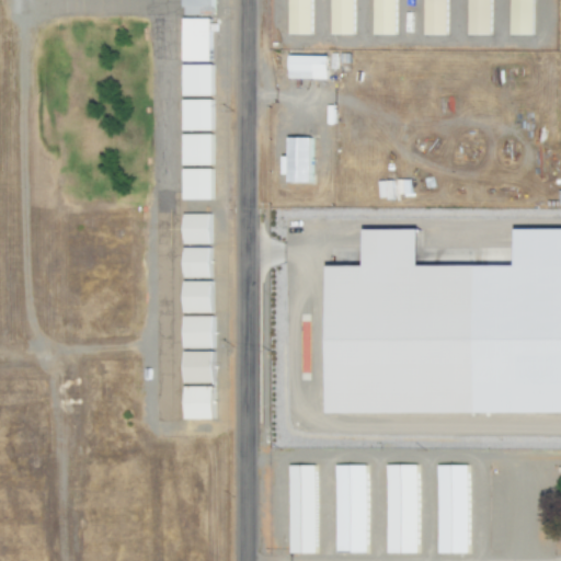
[(182,0),(183,15),(213,15),(213,0),(182,0)]
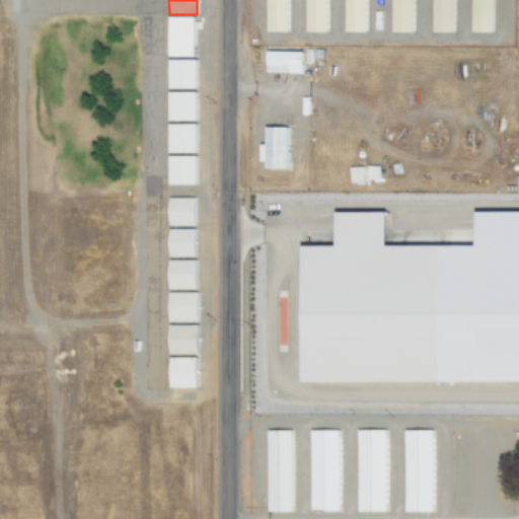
[(287,0),(266,0),(266,32),(287,32),(287,0)]
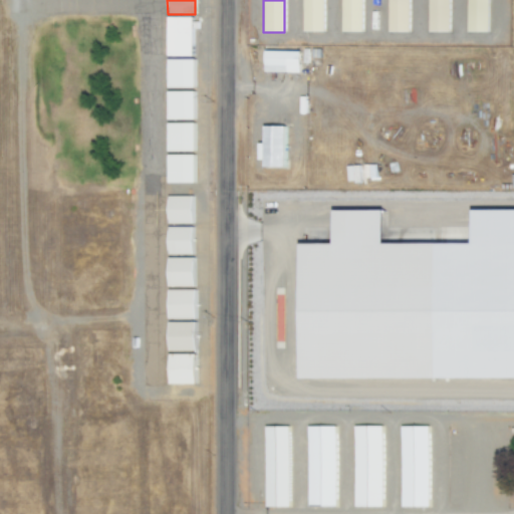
[(322,0),(301,0),(302,32),(323,32),(322,0)]
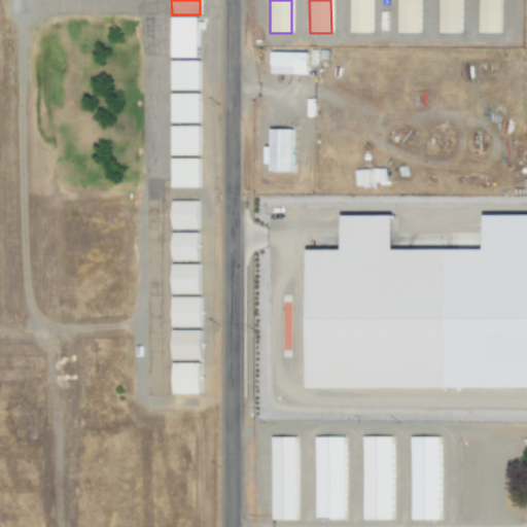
[(371,33),(370,0),(349,0),(350,33),(371,33)]
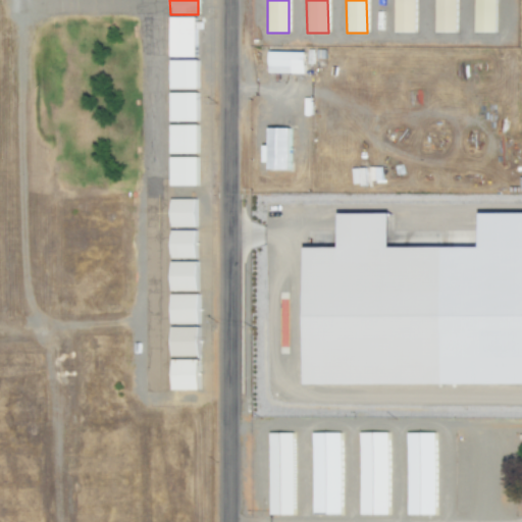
[(393,0),(394,33),(414,34),(414,0),(393,0)]
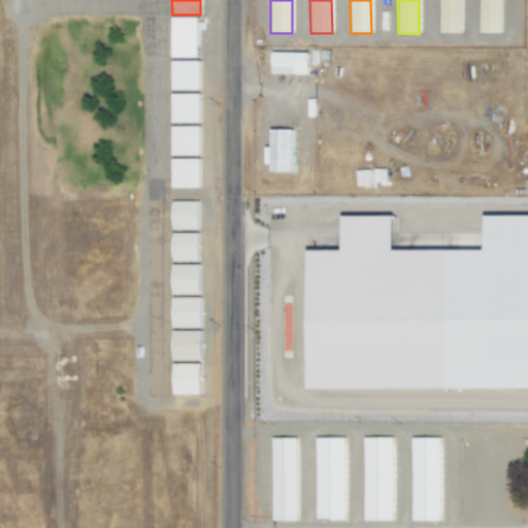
[(460,0),(438,0),(438,33),(460,34),(460,0)]
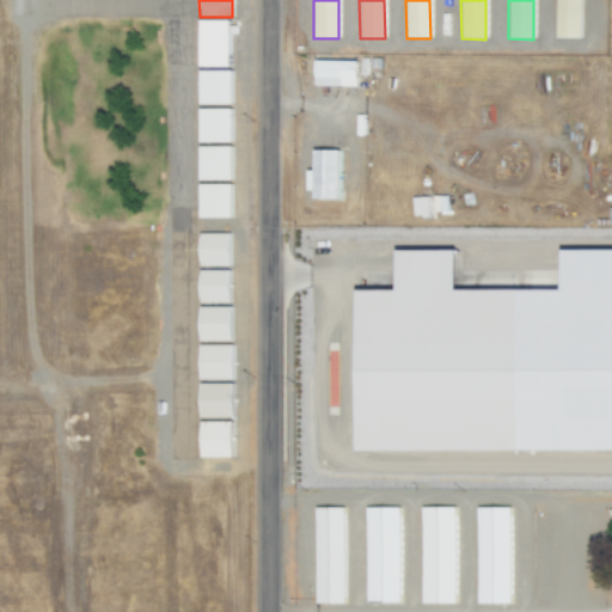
[(580,38),(580,0),(555,0),(555,38),(580,38)]
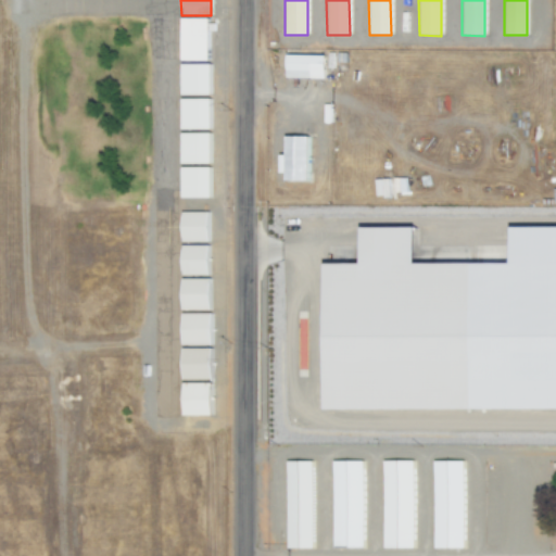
[(207,61),(209,19),(181,19),(181,61),(207,61)]
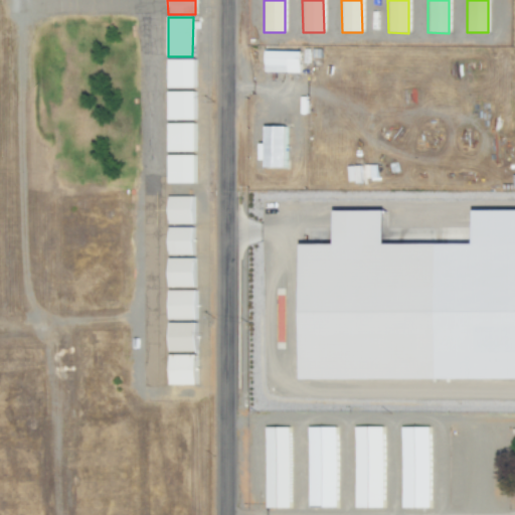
[(301,51),(265,51),(265,72),(300,73),(301,51)]
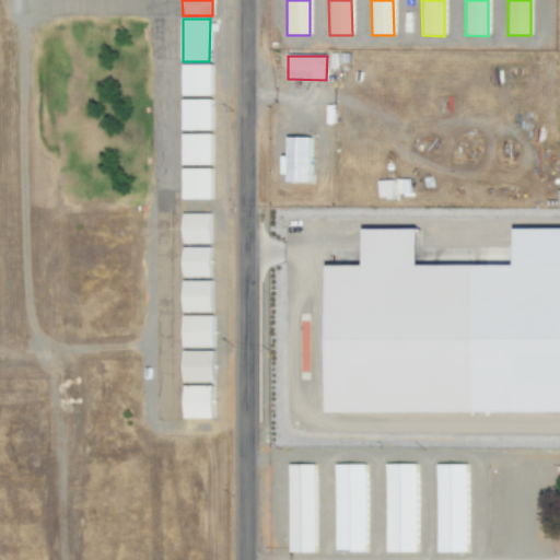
[(211,65),(182,66),(183,96),(212,96),(211,65)]
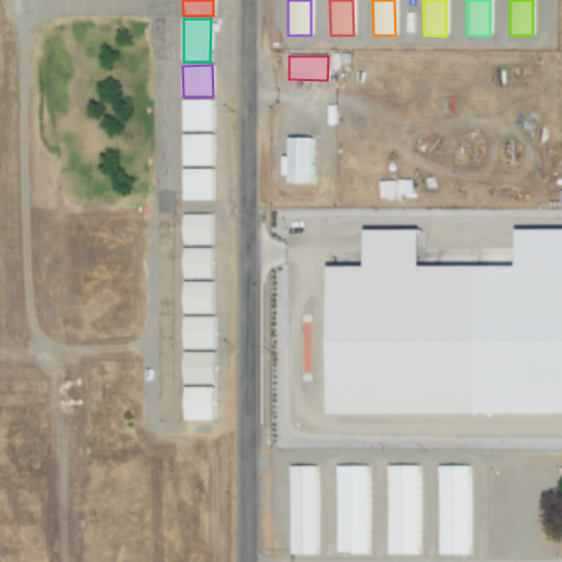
[(182,100),(183,132),(213,132),(212,100),(182,100)]
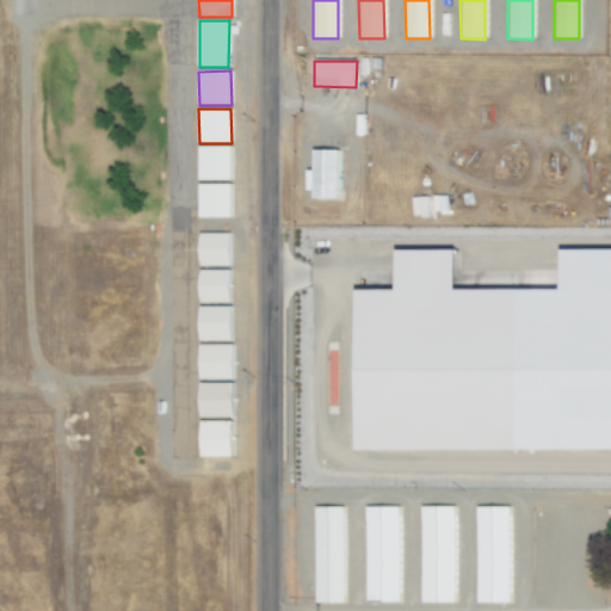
[(199,181),(232,180),(230,147),(199,147),(199,181)]
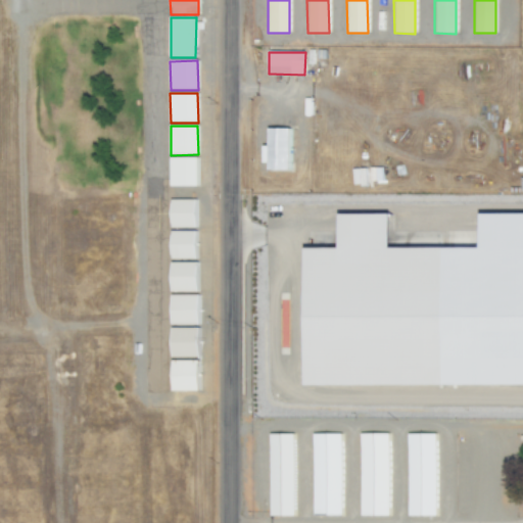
[(290,129),(269,130),(269,146),(265,147),(265,172),(290,172),(290,129)]
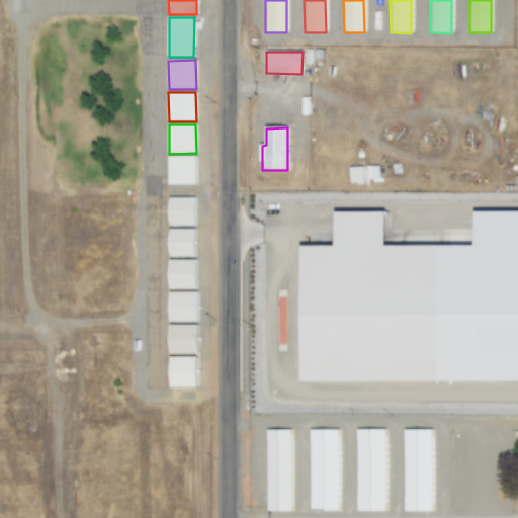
[(196,185),(196,156),(169,156),(169,185),(196,185)]
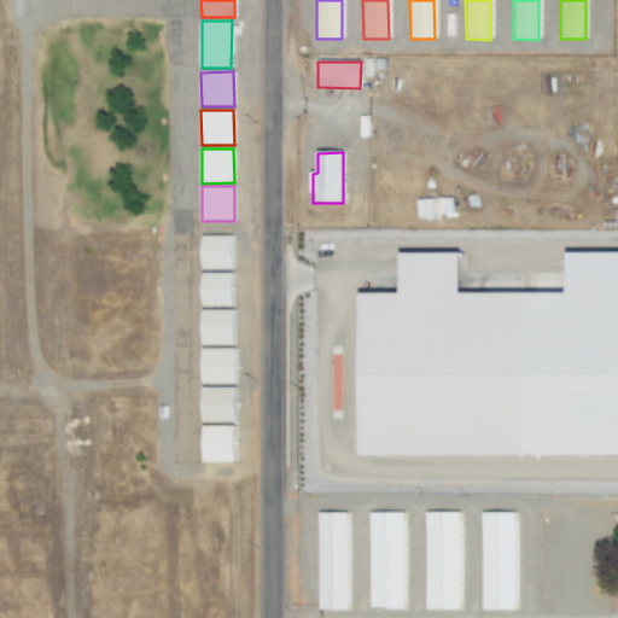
[(203,269),(232,269),(232,237),(203,237),(203,269)]
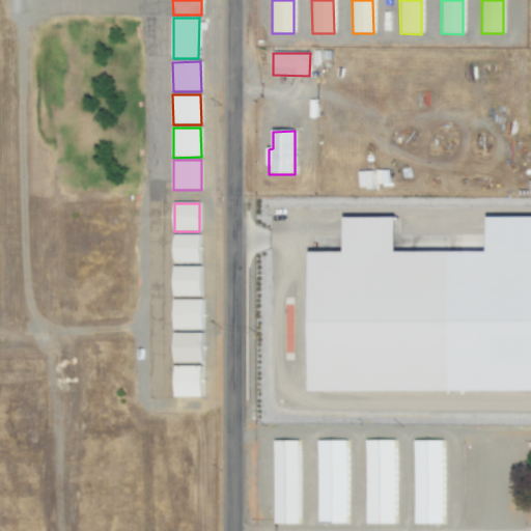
[(199,234),(174,235),(174,263),(199,263),(199,234)]
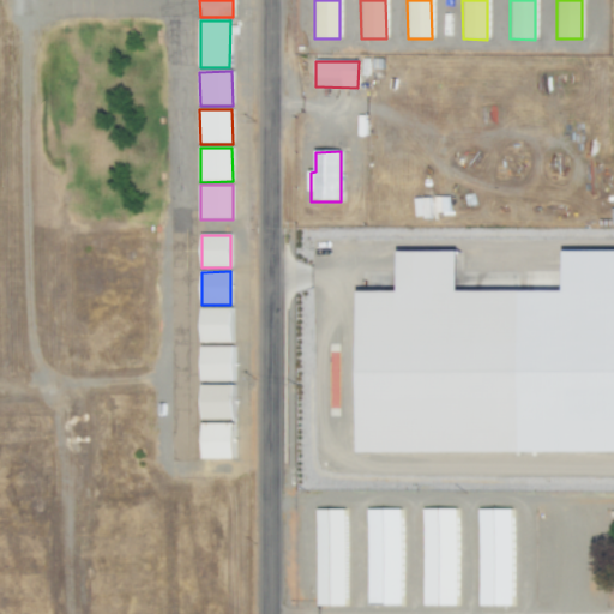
[(613,292),(613,453),(361,455),(357,293),(613,292)]
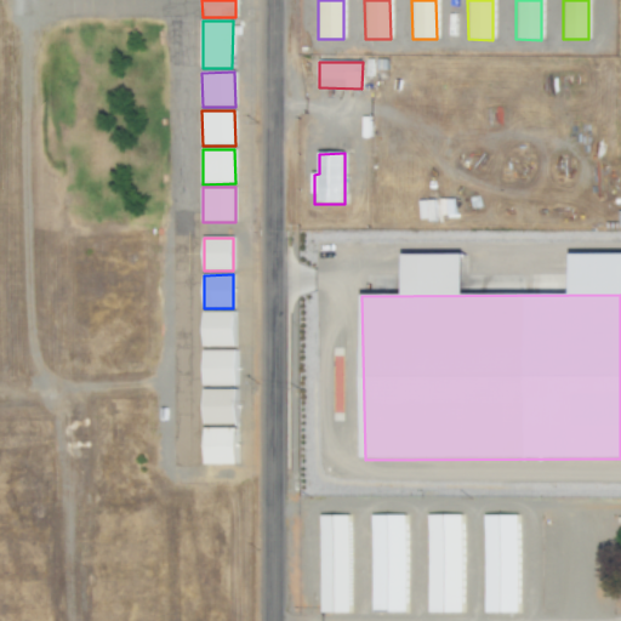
[(234,347),(235,312),(203,312),(203,347),(234,347)]
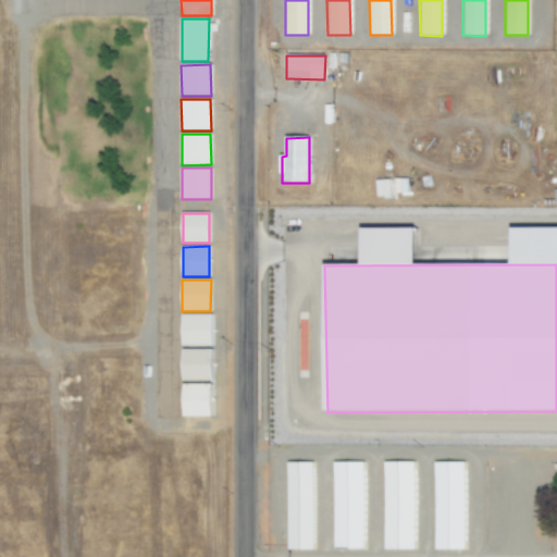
[(211,314),(182,314),(182,346),(212,346),(211,314)]
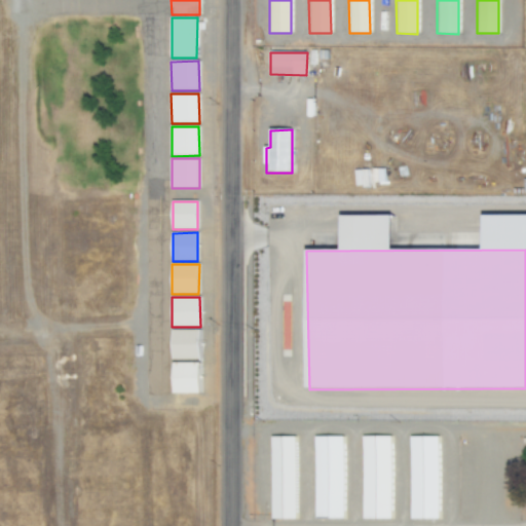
[(173,331),(172,360),(199,361),(200,331),(173,331)]
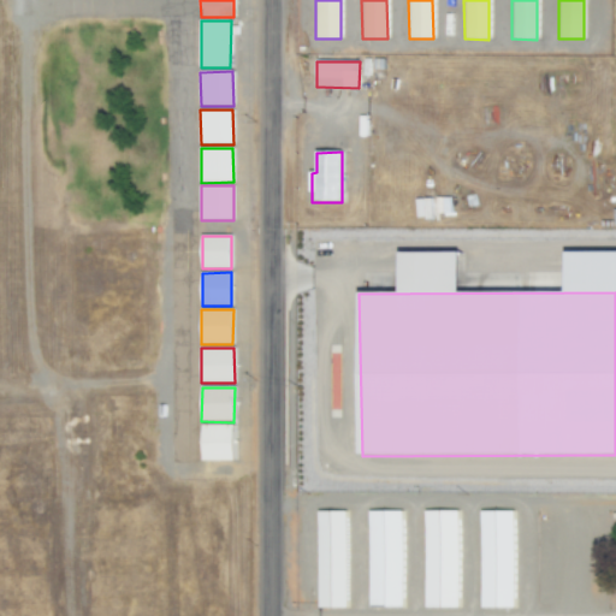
[(202,425),(202,461),(234,462),(234,426),(202,425)]
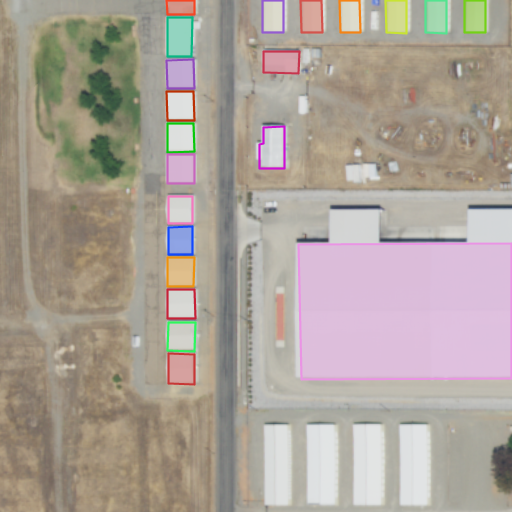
[(334,424),(307,424),(306,504),(333,504),(334,424)]
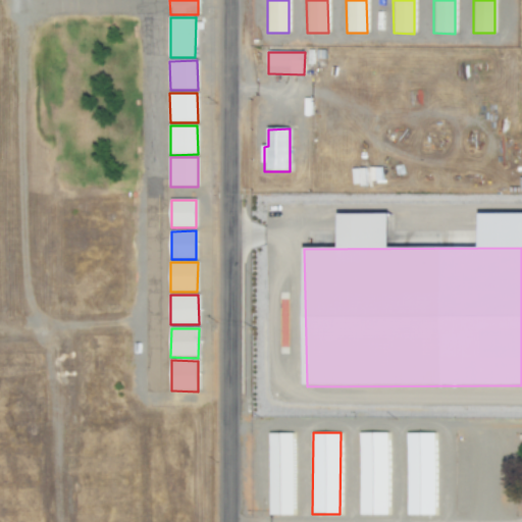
[(360,432),(359,514),(387,515),(388,432),(360,432)]
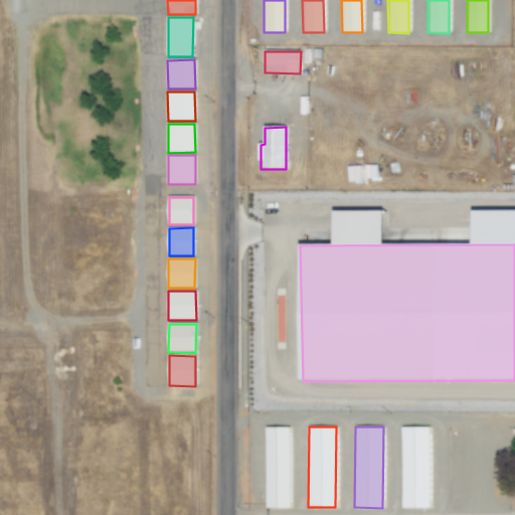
[(401,426),(402,507),(430,507),(430,426),(401,426)]
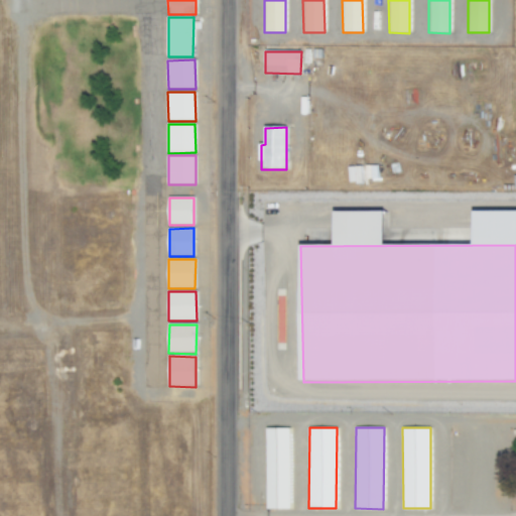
[(289,509),(289,428),(266,428),(265,508),(289,509)]
